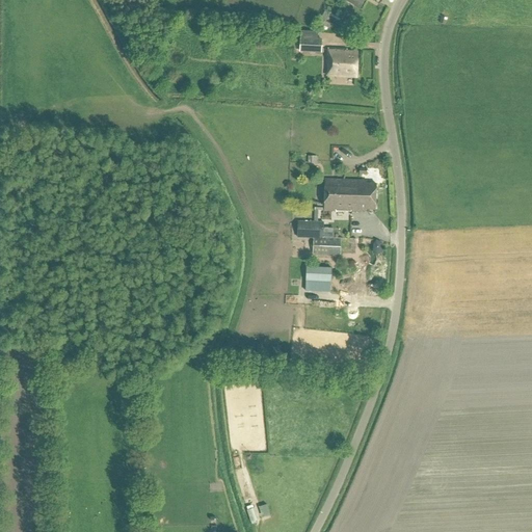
[(322,53),(322,40),(300,38),(300,52),(322,53)]
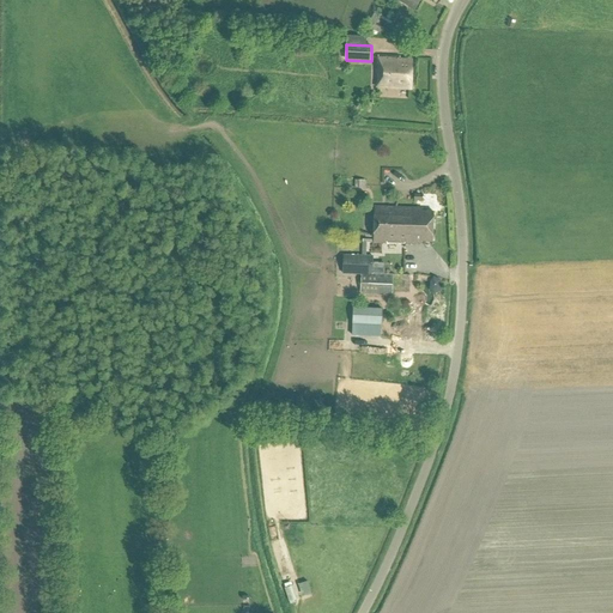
[(411,89),(412,61),(400,61),(400,58),(378,56),(376,87),(411,89)]
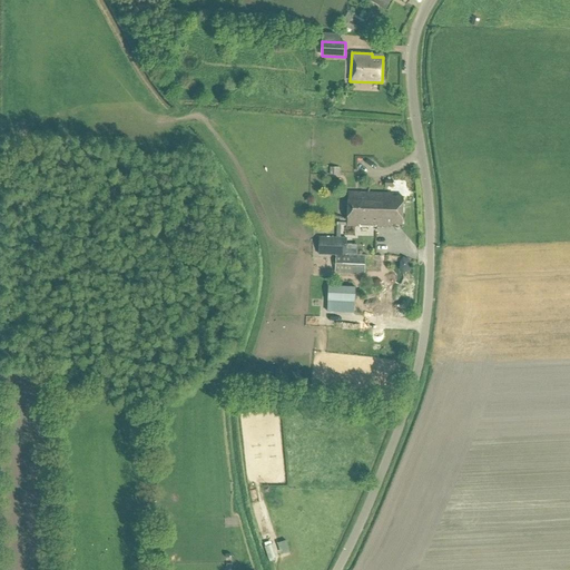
[(401,223),(402,197),(393,196),(393,194),(350,192),(347,225),(384,226),(384,223),(401,223)]
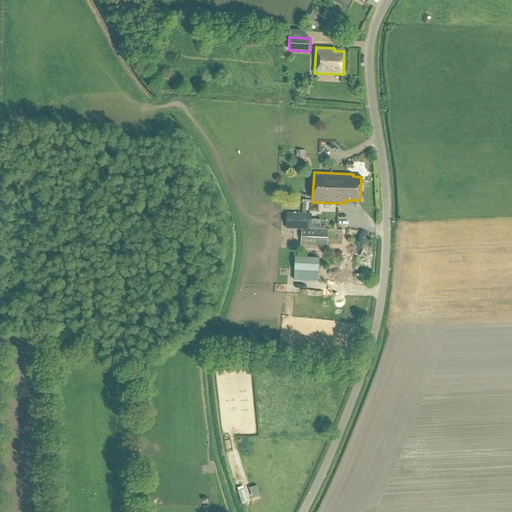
[(306,213),(302,213),(287,213),(287,228),(302,229),(312,229),(312,226),(312,219),(312,213),(306,213)]
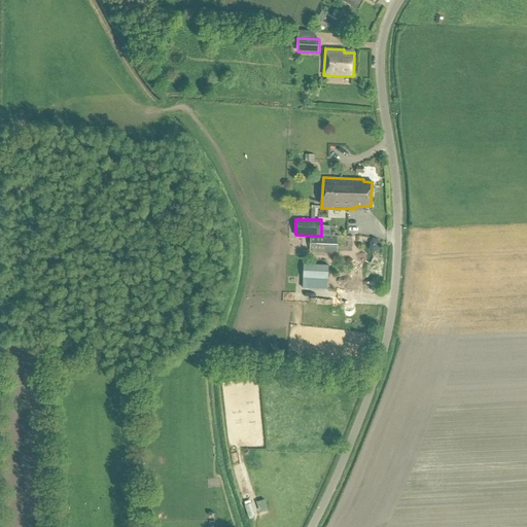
[(311,236),(311,251),(338,252),(338,236),(321,236),(311,236)]
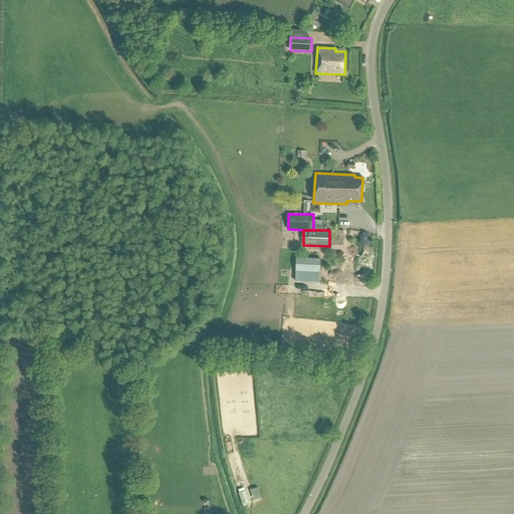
[(296,258),(295,272),(320,273),(320,259),(296,258)]
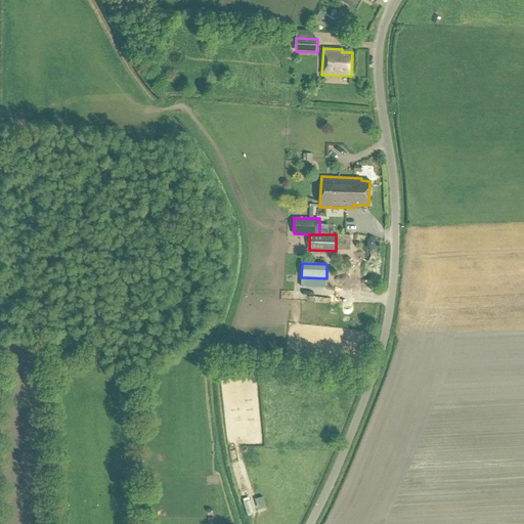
[(248,517),(256,514),(252,500),(244,504),(248,517)]
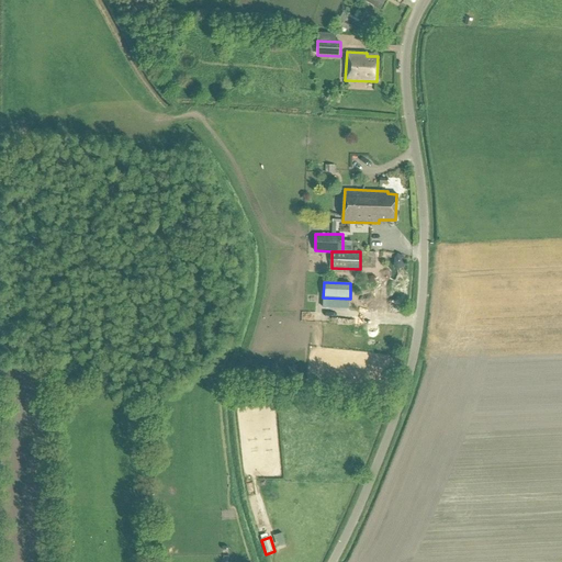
[(242,542),(247,555),(257,551),(250,538),(242,542)]
